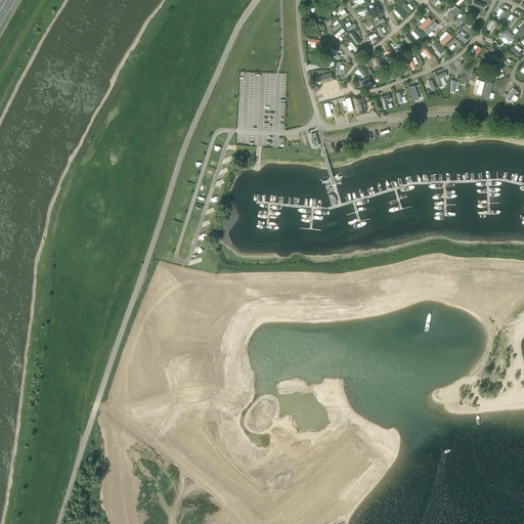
[(485,4),(475,0),(472,0),(471,3),(483,8),(485,4)]
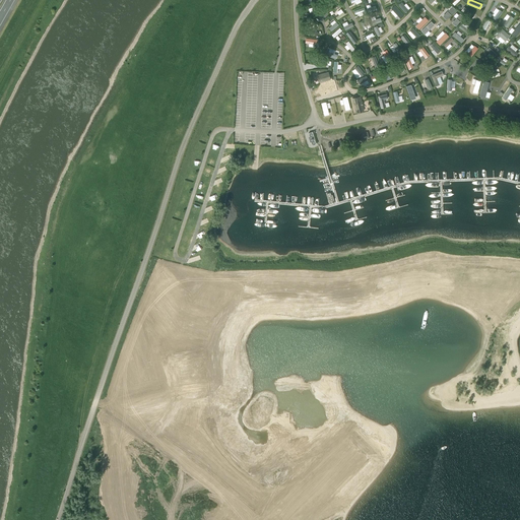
[(408,9),(401,1),(397,4),(405,12),(408,9)]
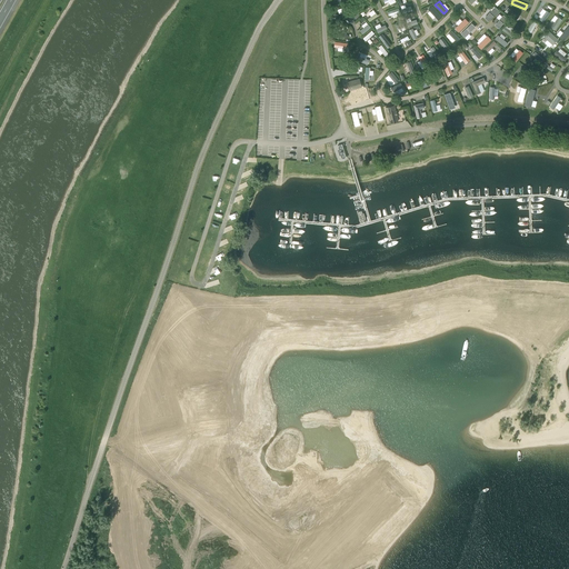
[(438,19),(441,16),(431,5),(428,8),(438,19)]
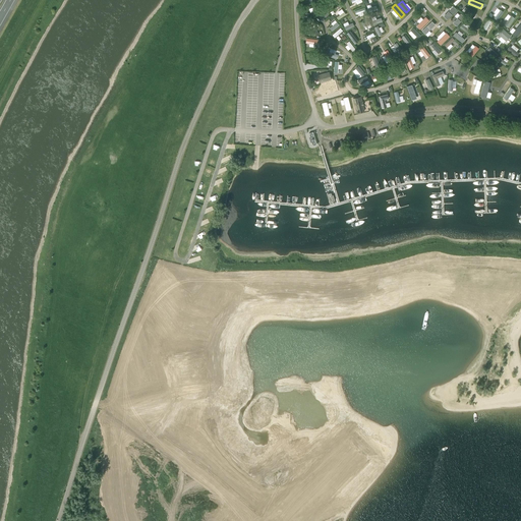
[(312,8),(314,15),(324,12),(322,5),(312,8)]
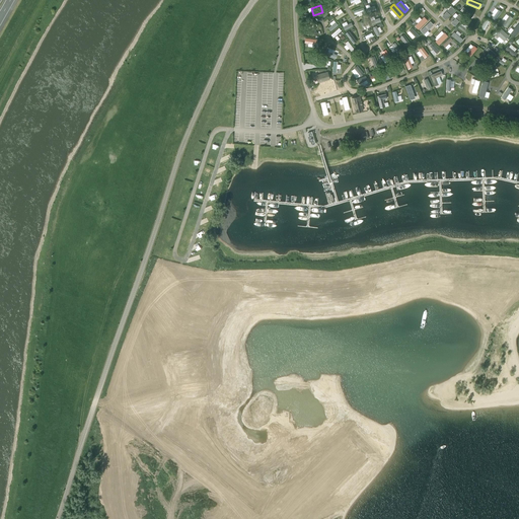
[(441,15),(445,18),(454,8),(451,5),(441,15)]
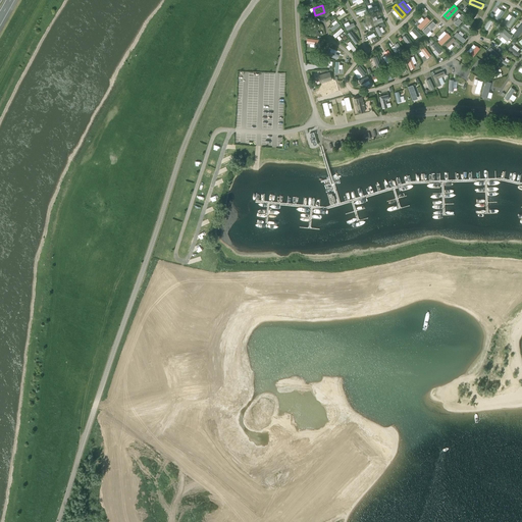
[(465,6),(463,9),(472,18),(476,14),(465,6)]
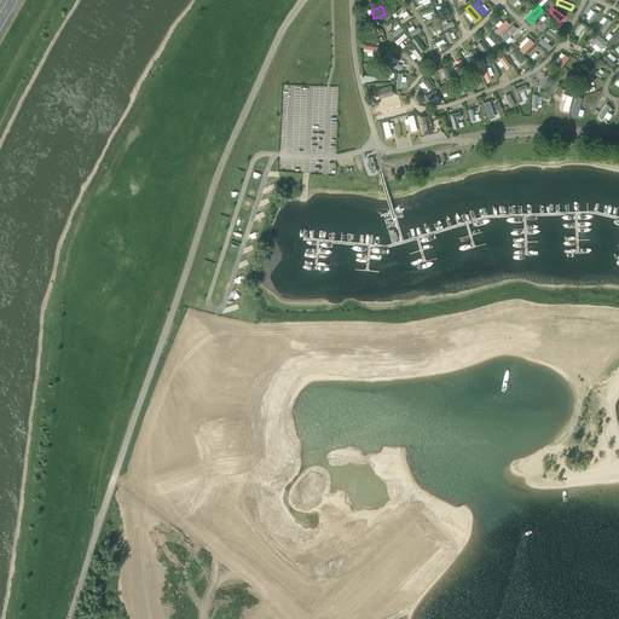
[(591,23),(597,13),(594,11),(586,21),(591,23)]
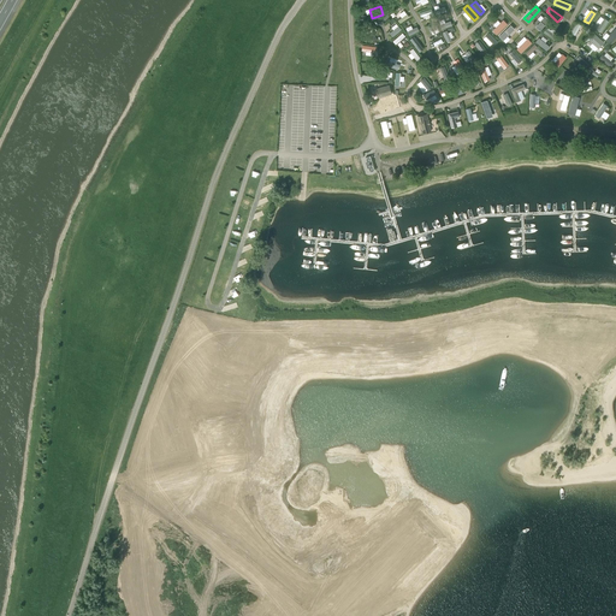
[(534,27),(539,30),(549,18),(544,15),(534,27)]
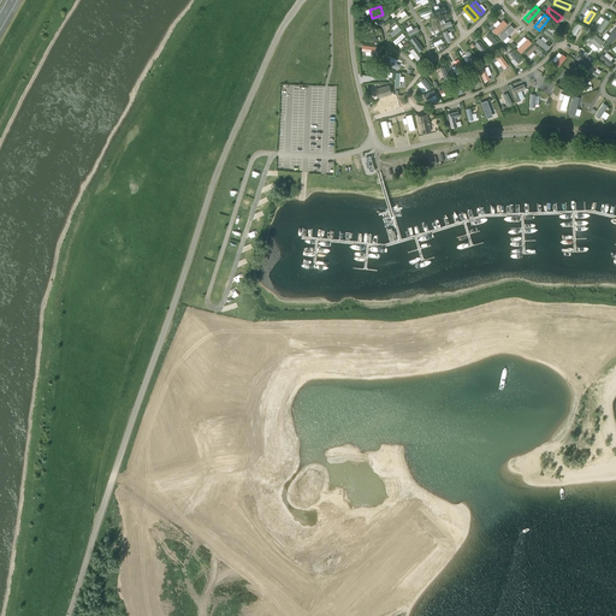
[(596,29),(600,31),(609,21),(604,17),(596,29)]
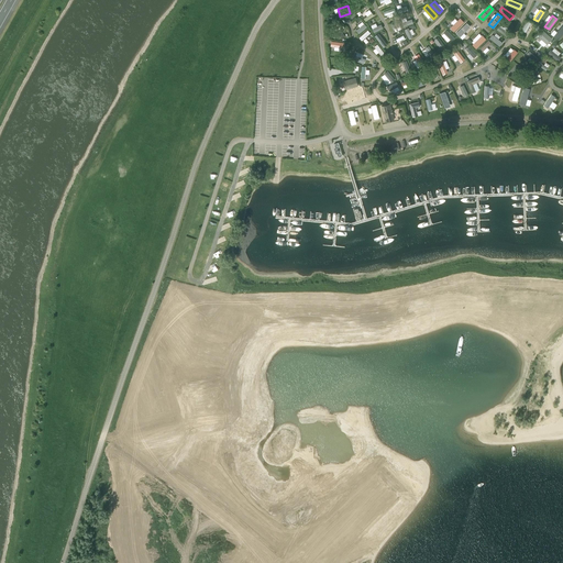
[(453,31),(463,21),(459,17),(450,26),(453,31)]
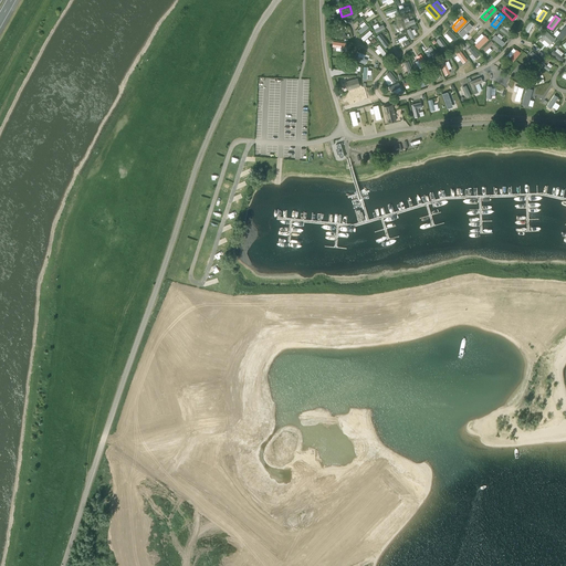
[(524,29),(527,31),(534,22),(530,20),(524,29)]
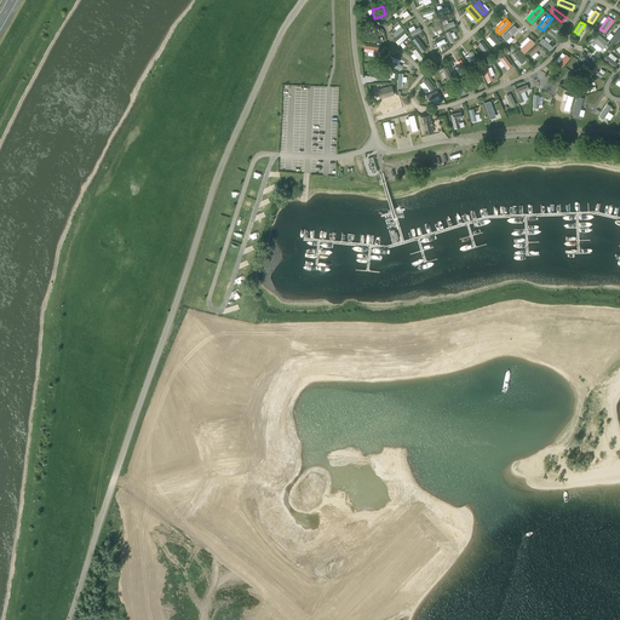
[(505,40),(517,28),(514,23),(501,35),(505,40)]
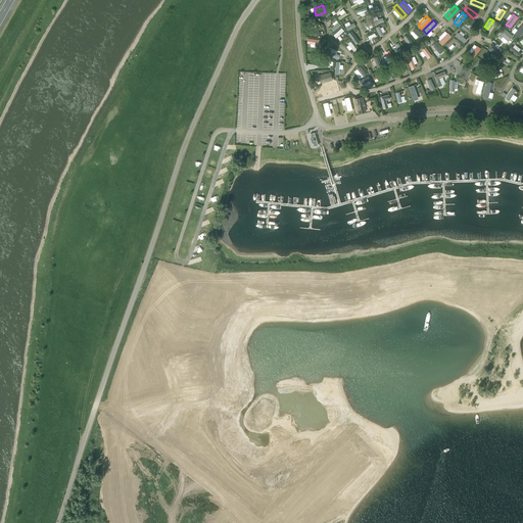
[(514,33),(518,36),(522,30),(522,24),(522,22),(514,33)]
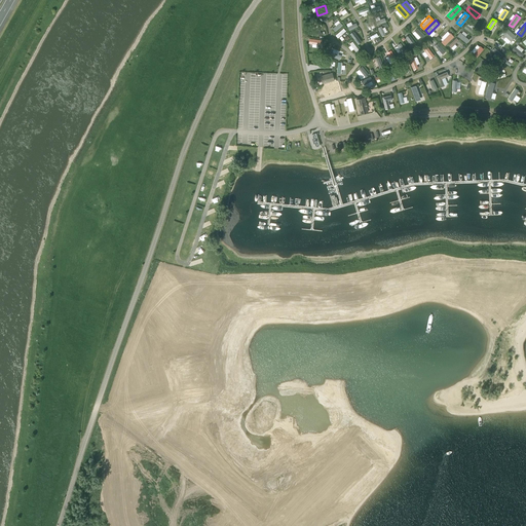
[(335,33),(343,27),(340,24),(333,30),(335,33)]
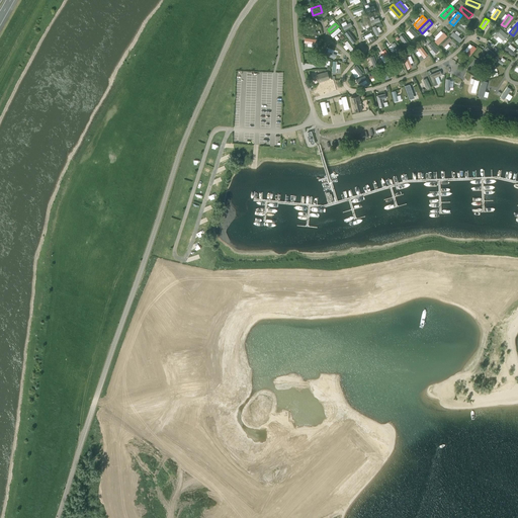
[(467,29),(459,23),(456,26),(465,33),(467,29)]
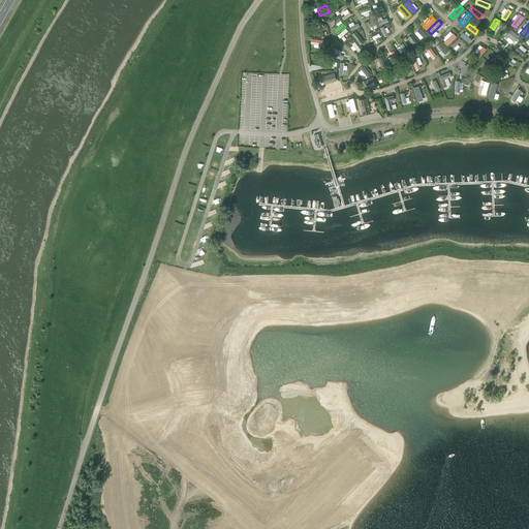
[(427,35),(419,28),(414,33),(422,39),(427,35)]
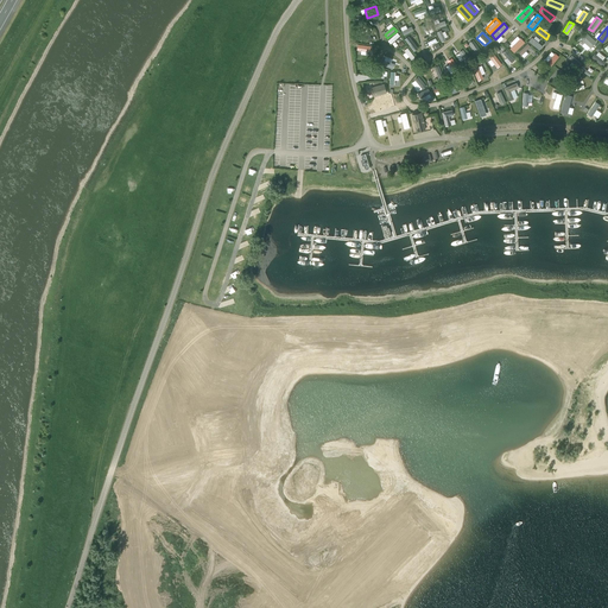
[(590,48),(596,40),(587,32),(581,39),(590,48)]
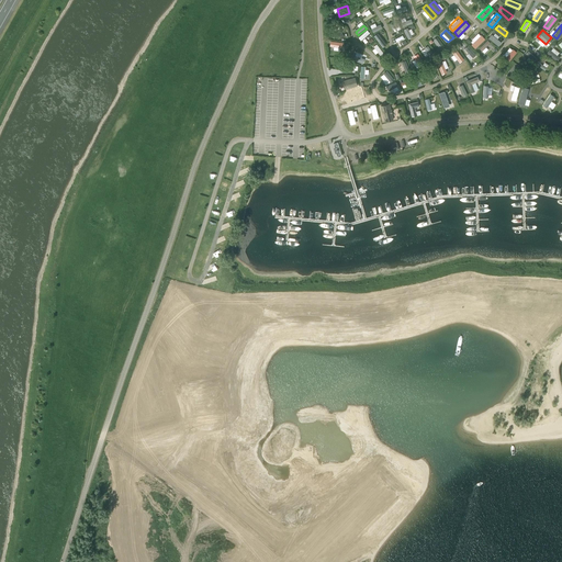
[(361,42),(370,34),(367,31),(358,38),(361,42)]
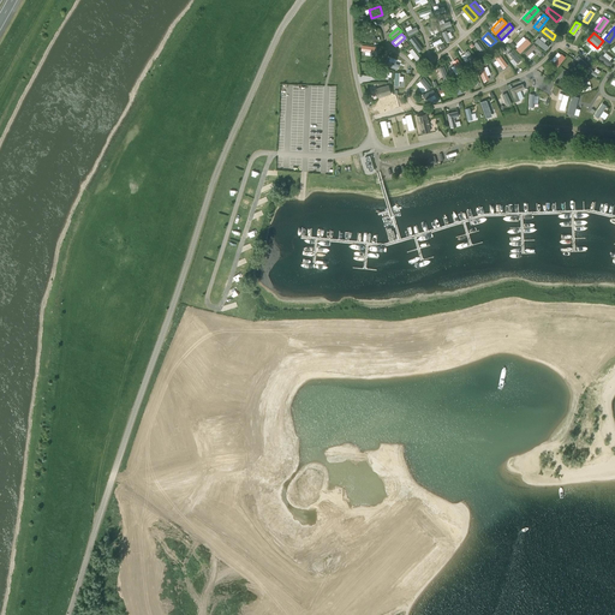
[(533,41),(545,49),(549,46),(537,36),(533,41)]
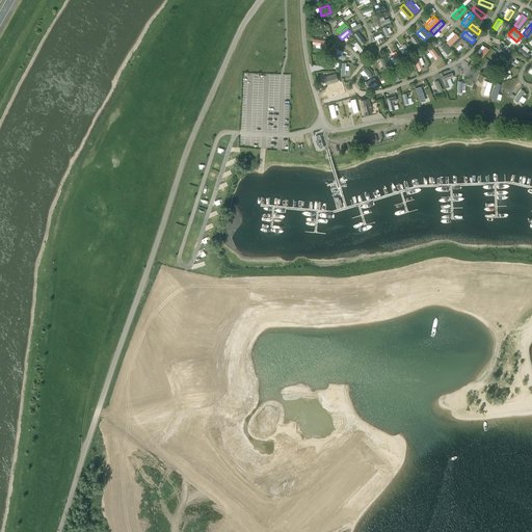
[(362,46),(366,44),(357,32),(353,35),(362,46)]
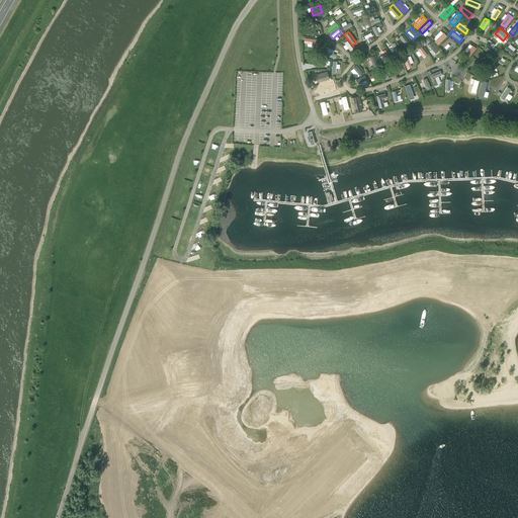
[(437,44),(446,35),(443,31),(434,39),(437,44)]
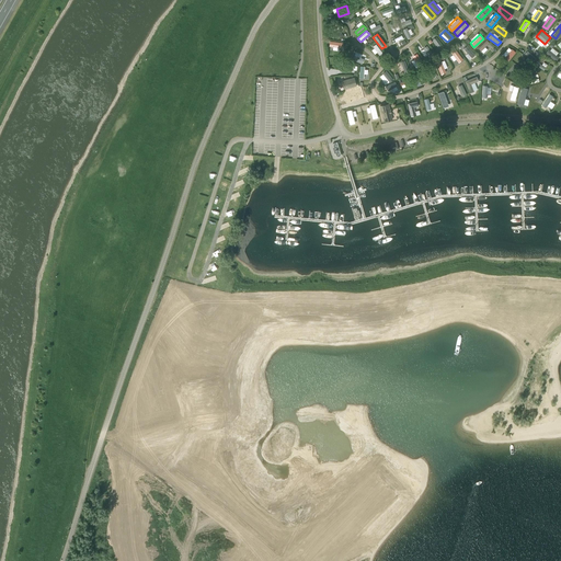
[(445,48),(436,36),(432,38),(441,50),(445,48)]
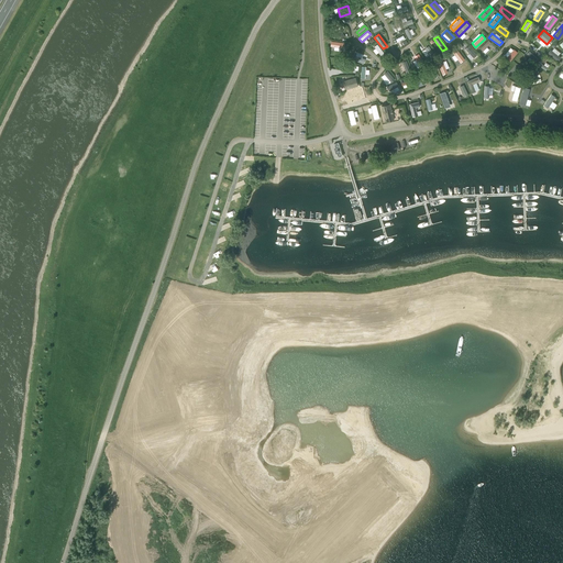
[(482,51),(490,42),(488,39),(479,47),(482,51)]
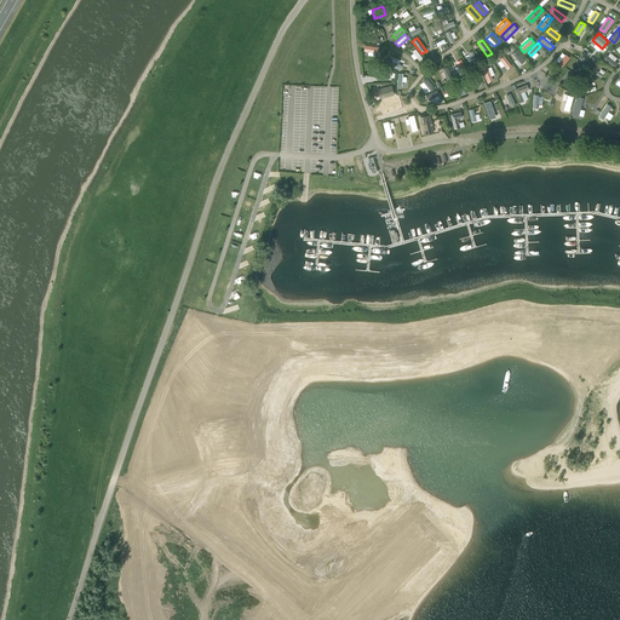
[(419,62),(424,59),(415,50),(412,52),(419,62)]
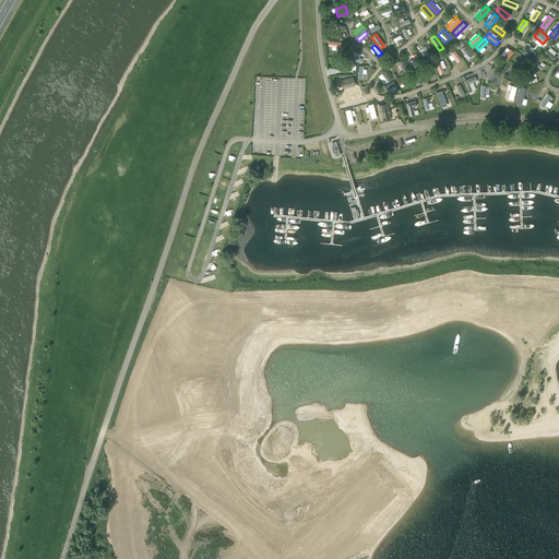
[(428,57),(432,55),(426,45),(421,47),(428,57)]
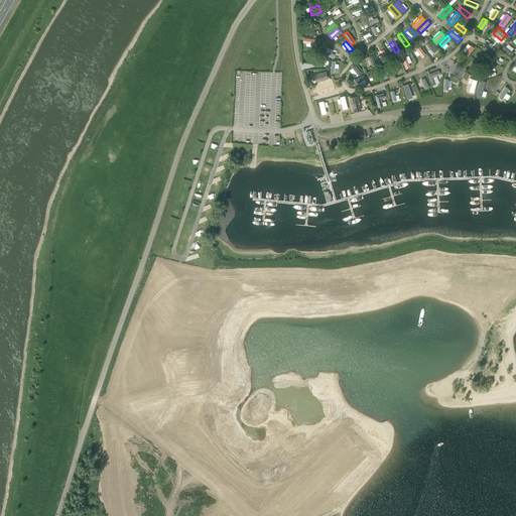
[(426,43),(433,51),(436,49),(429,41),(426,43)]
